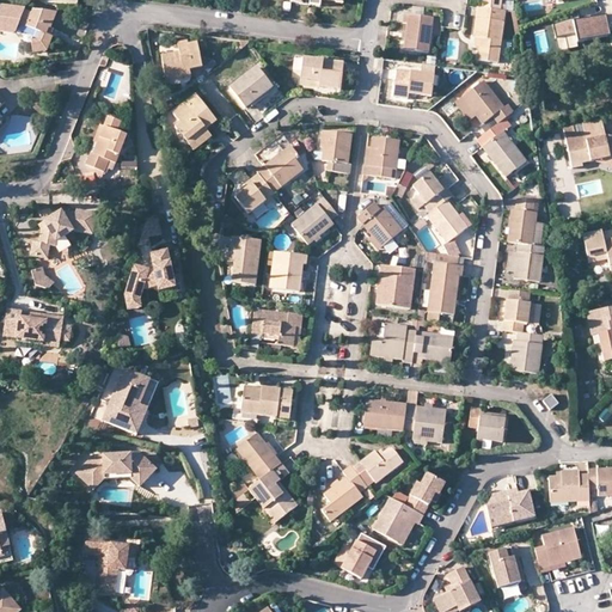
[(481,0),(479,8),(501,11),(501,6),(501,0),(481,0)]
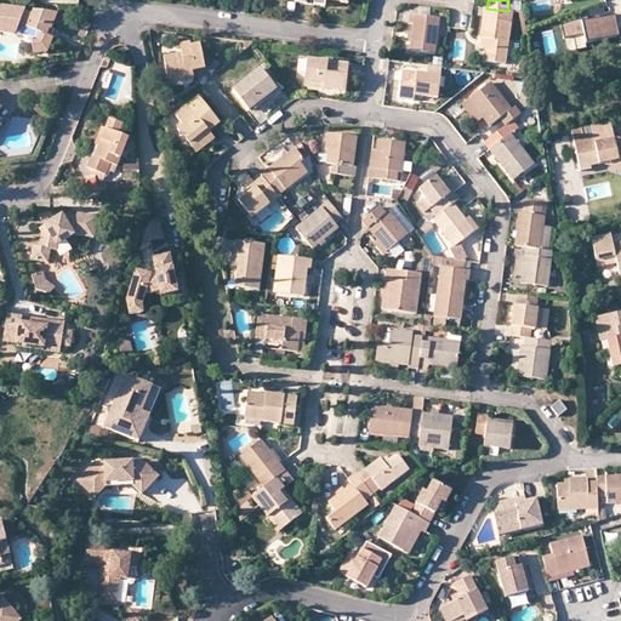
[(513,7),(508,6),(508,11),(513,12),(520,12),(520,3),(513,1),(513,7)]
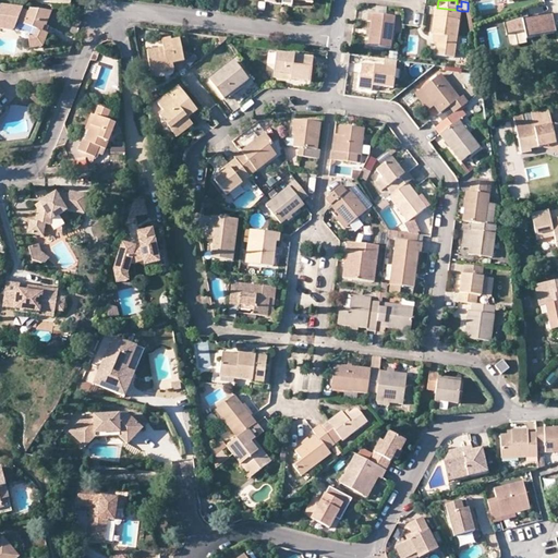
[(46,26),(48,27),(53,13),(31,10),(29,12),(24,10),(25,9),(0,4),(0,28),(14,32),(19,23),(37,31),(36,37),(29,38),(32,49),(44,48),(49,34),(48,34),(45,32),(46,26)]
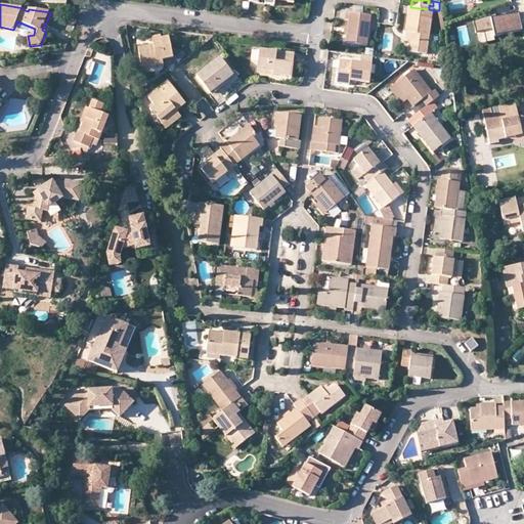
[(410,7),(408,7),(405,32),(408,33),(411,33),(410,41),(408,52),(427,54),(433,10),(429,9),(410,7)]
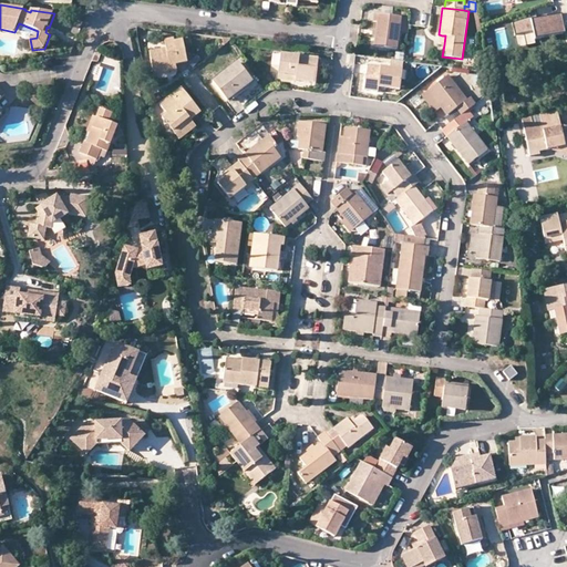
[(402,17),(374,13),(373,21),(378,22),(374,47),(398,50),(402,17)]
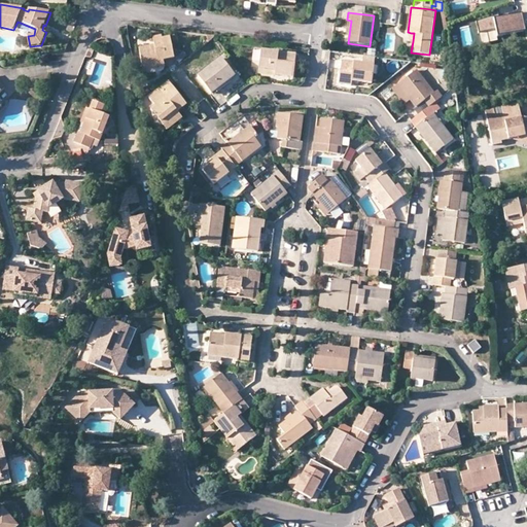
[(526,12),(523,13),(523,14),(500,19),(500,15),(478,23),(480,35),(497,31),(498,38),(526,32),(526,31),(526,30),(526,12)]
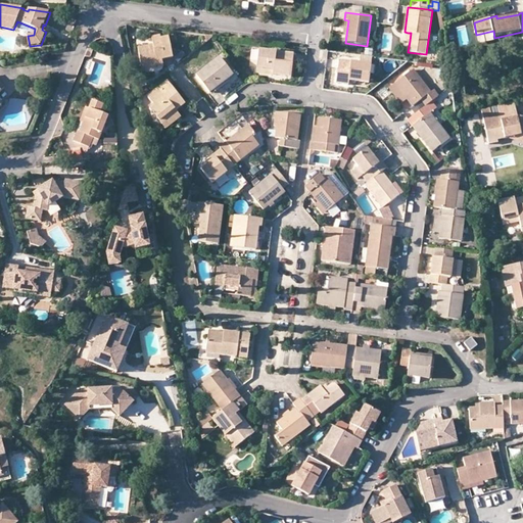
[(155,62),(162,61),(173,59),(169,39),(160,40),(160,38),(151,40),(152,47),(138,50),(141,70),(156,67),(155,62)]
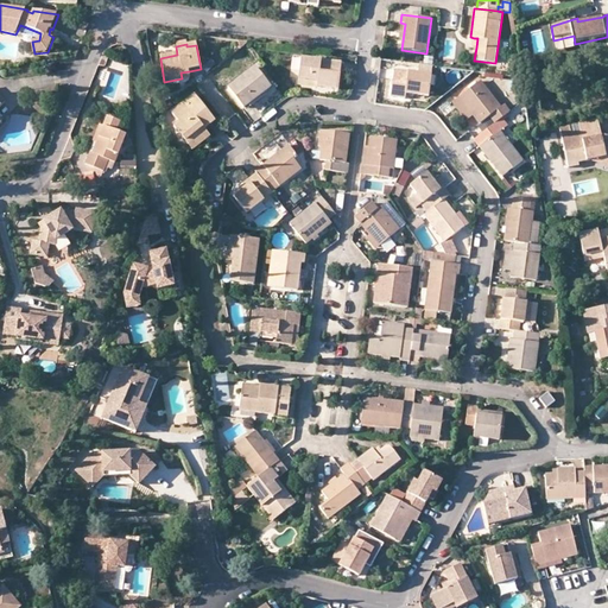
[(342,63),(303,58),(299,84),(339,89),(342,63)]
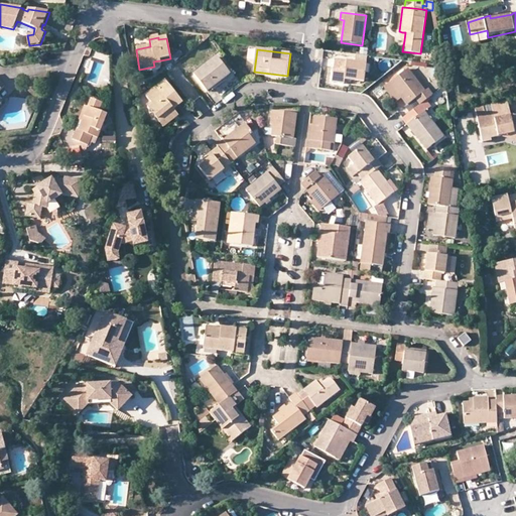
[(180,51),(170,56),(174,63),(184,59),(180,51)]
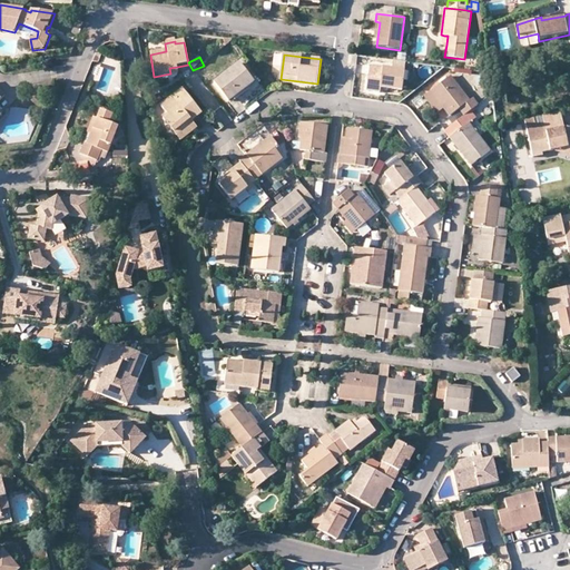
[(241,66),(214,85),(228,104),(255,85),(241,66)]
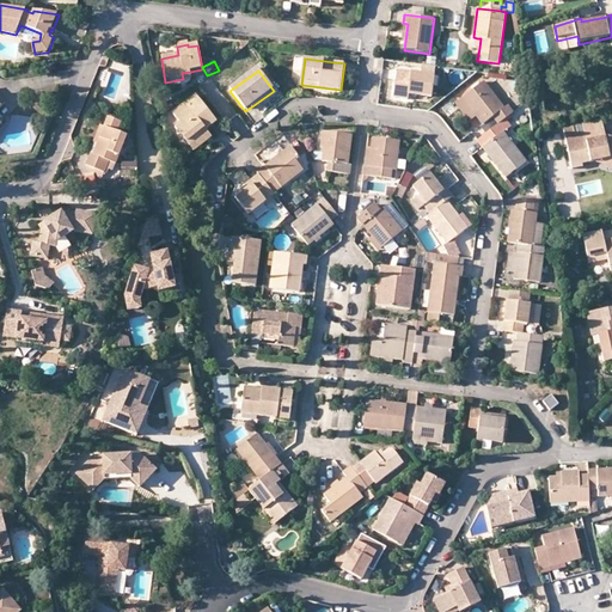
[(435,75),(398,71),(395,98),(408,99),(409,93),(433,97),(435,75)]
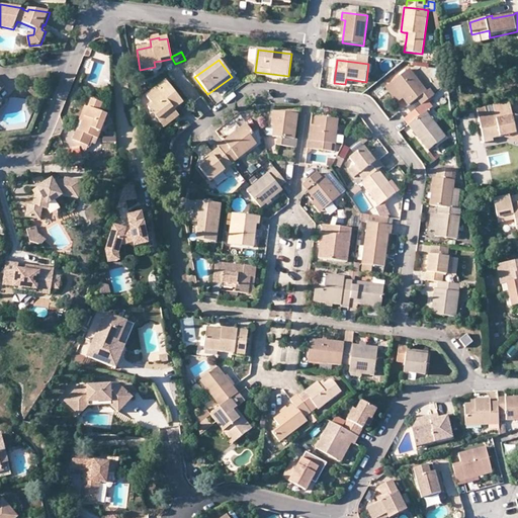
[(392,83),(405,98),(410,105),(418,99),(423,105),(429,100),(436,95),(431,88),(428,91),(410,69),(392,83)]
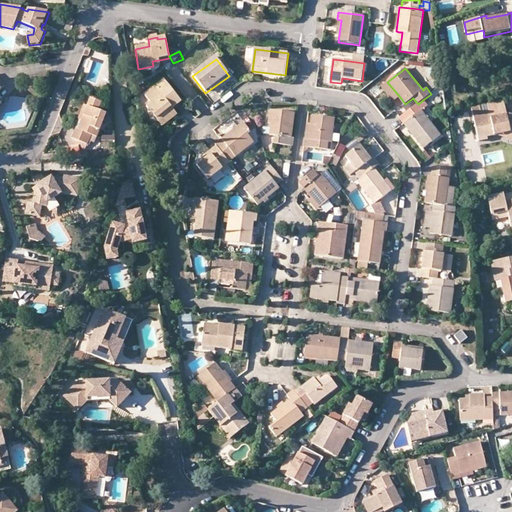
[(172,107),(173,109),(182,101),(165,80),(146,95),(151,102),(147,105),(157,119),(172,107)]
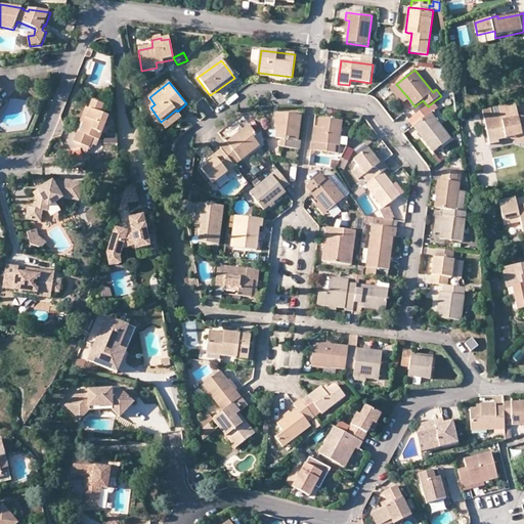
[(403,104),(409,99),(396,84),(391,88),(403,104)]
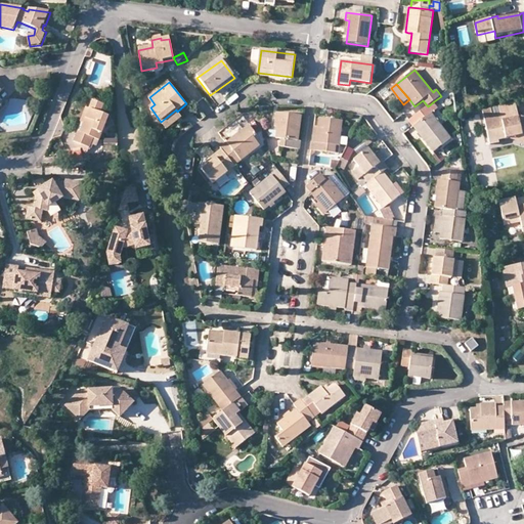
[(203,98),(197,103),(206,115),(212,111),(203,98)]
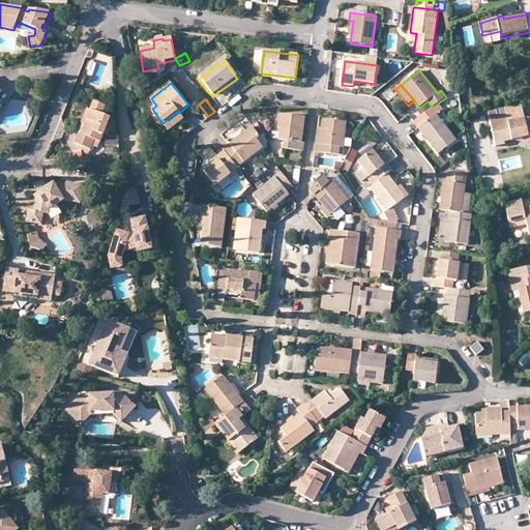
[(91,110),(85,125),(82,133),(80,133),(76,143),(84,146),(82,151),(89,154),(92,146),(98,148),(110,118),(101,114),(105,106),(94,101),(91,110)]
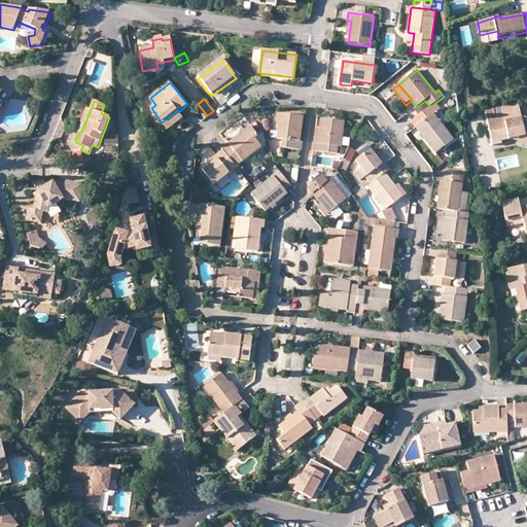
[(436,102),(430,107),(412,120),(437,152),(454,140),(434,114),(442,108),(436,102)]
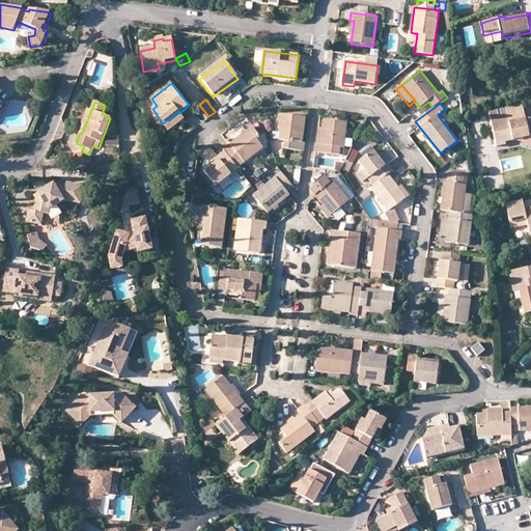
[(530,121),(530,122),(530,121),(530,117),(526,116),(524,105),(490,112),(498,146),(507,143),(507,141),(514,140),(528,136),(530,137),(530,121)]
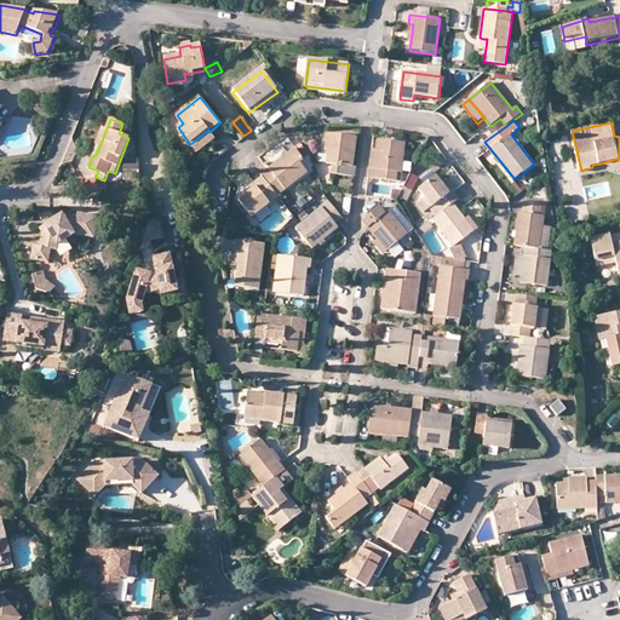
[(95,144),(99,147),(107,128),(102,127),(95,144)]
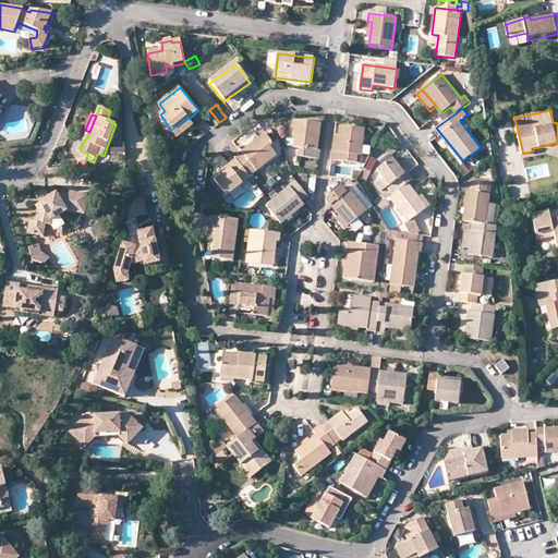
[(194,125),(189,119),(187,117),(171,130),(178,137),(194,125)]
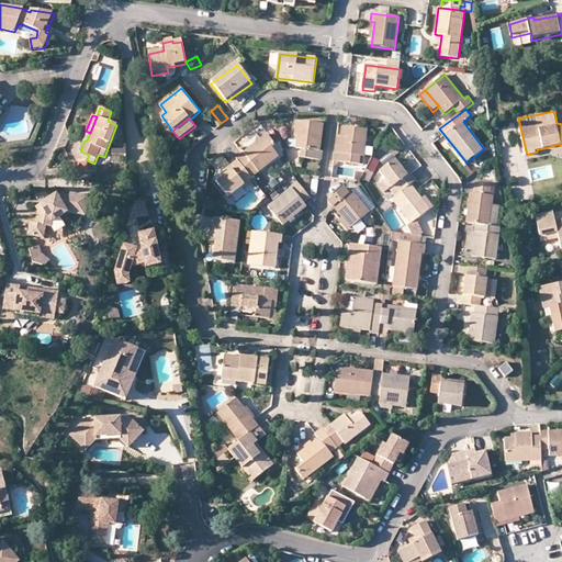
[(323,124),(296,121),(295,136),(298,136),(295,148),(303,149),(303,157),(322,159),(323,155),(323,150),(319,150),(323,124)]
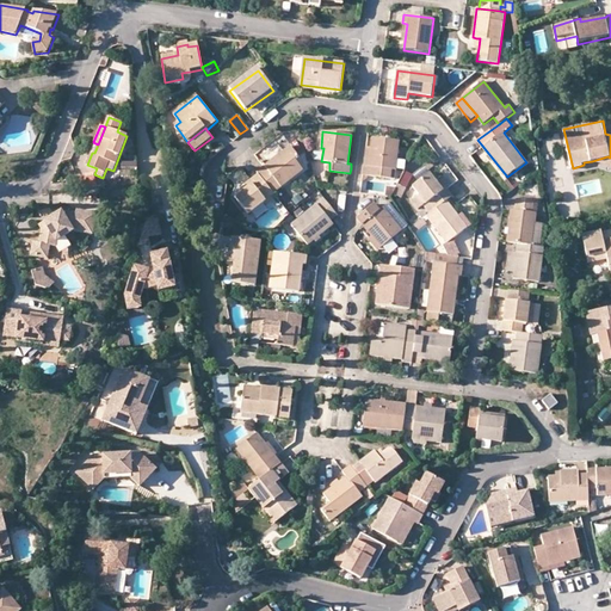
[(370,167),(364,166),(363,176),(390,179),(393,171),(396,171),(400,141),(374,137),(372,148),(370,167)]
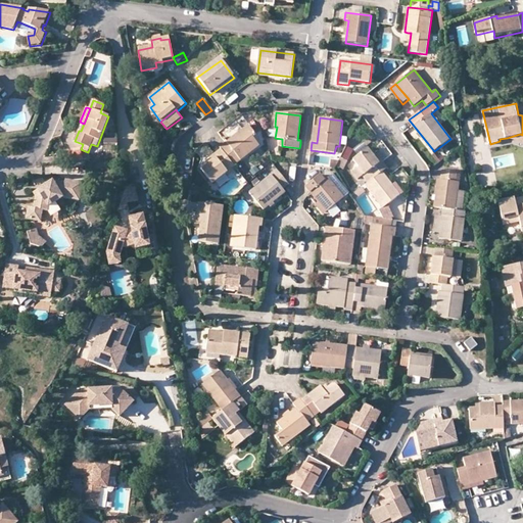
[(222,149),(234,165),(260,146),(253,137),(256,135),(248,126),(220,147),(222,149)]
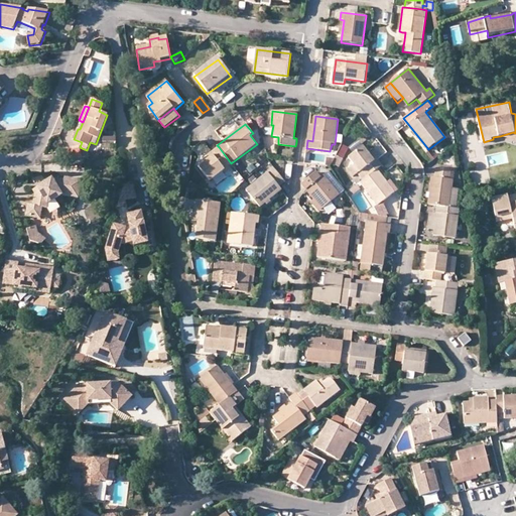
[(375,161),(370,153),(363,146),(349,157),(360,172),(359,173),(364,179),(378,169),(382,165),(377,159),(375,161)]
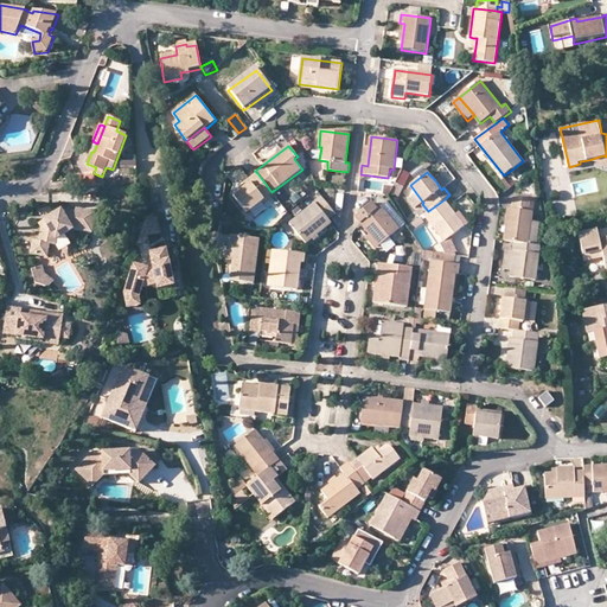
[(251,183),(242,189),(234,196),(247,213),(273,193),(272,192),(257,173),(249,179),(251,183)]
